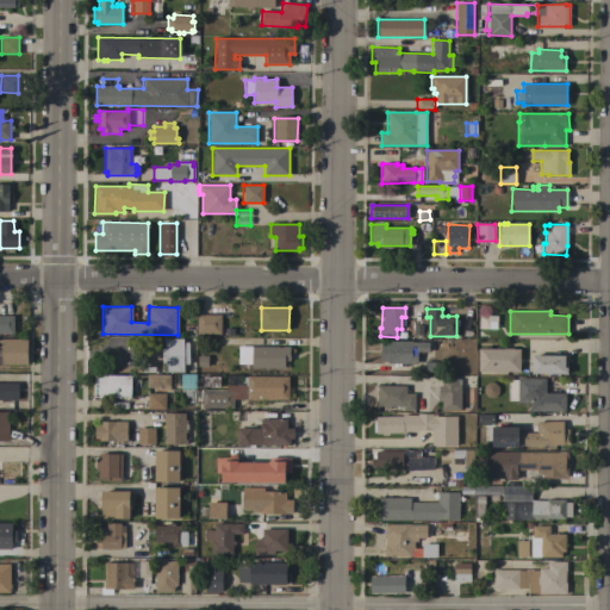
[(221,315),(221,334),(197,334),(197,315),(221,315)]
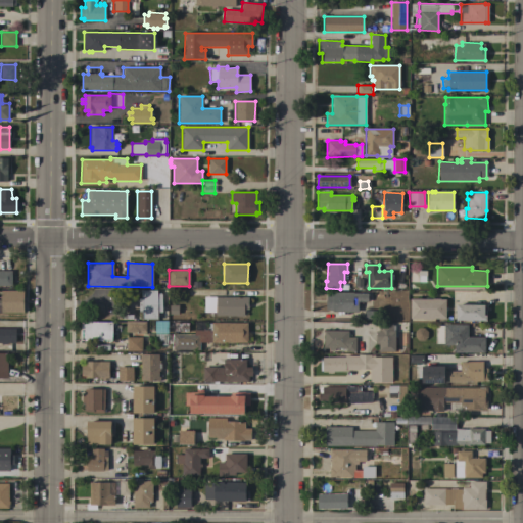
[(0,271),(11,271),(11,286),(0,286),(0,271)]
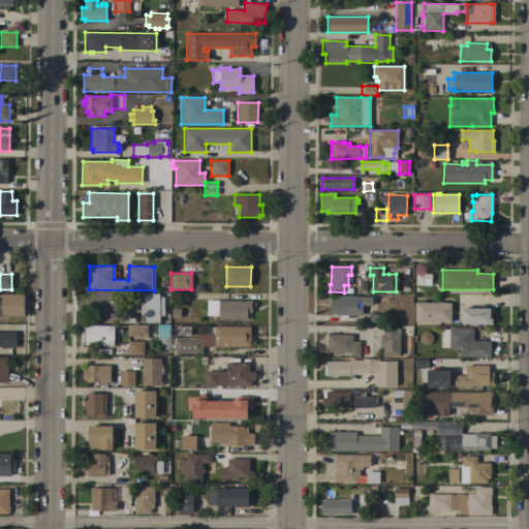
[(414,285),(414,274),(431,274),(431,279),(430,279),(430,285),(414,285)]
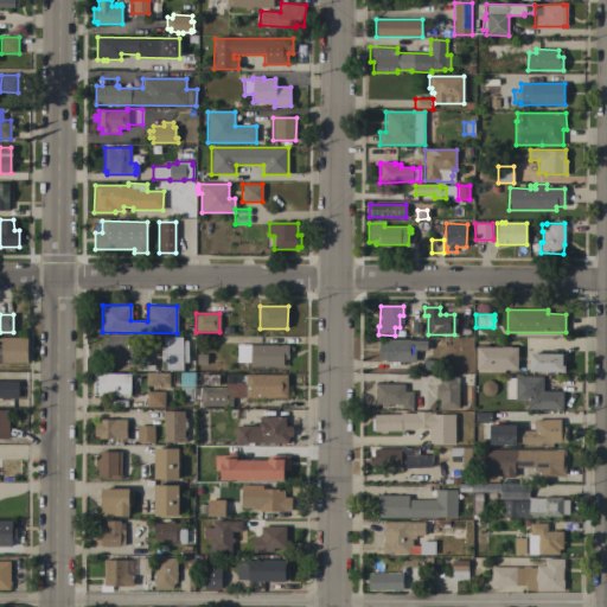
[(183,337),(183,342),(187,342),(187,363),(183,363),(183,370),(165,371),(165,362),(161,362),(160,346),(164,346),(164,337),(183,337)]
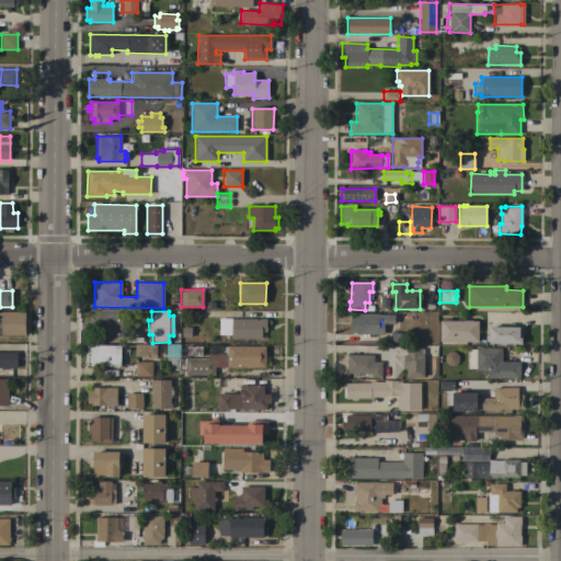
[(25,312),(24,336),(0,335),(0,321),(1,321),(1,312),(25,312)]
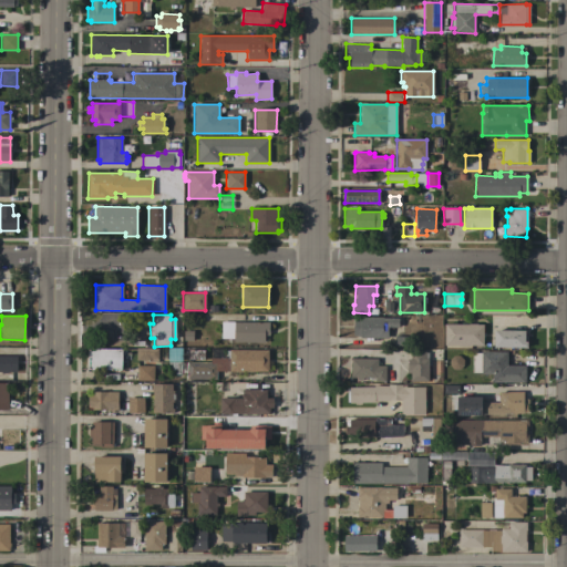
[(360,338),(360,336),(352,336),(353,319),(360,319),(360,317),(382,317),(382,316),(390,316),(390,318),(399,318),(398,328),(388,327),(388,339),(360,338)]
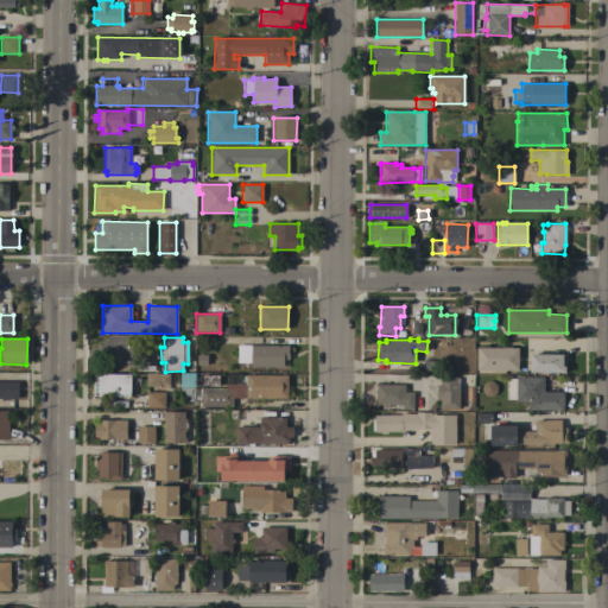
[(289,346),(289,360),(284,360),(284,367),(251,367),(251,362),(236,362),(236,346),(289,346)]
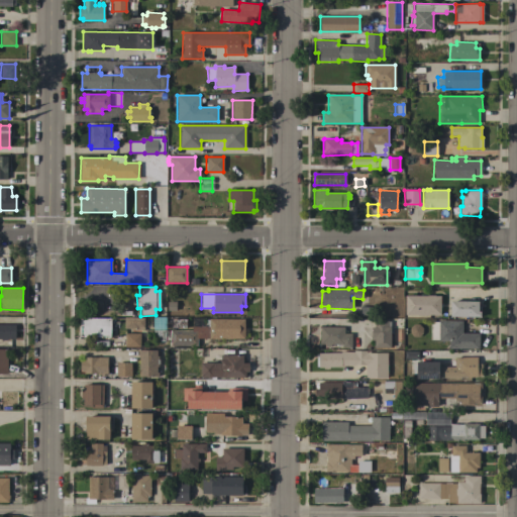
[(405,315),(405,296),(440,296),(440,315),(405,315)]
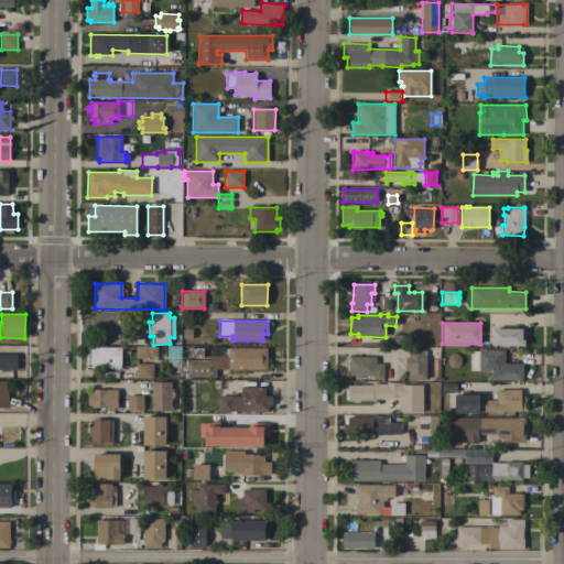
[(182,340),(182,328),(191,329),(191,340),(182,340)]
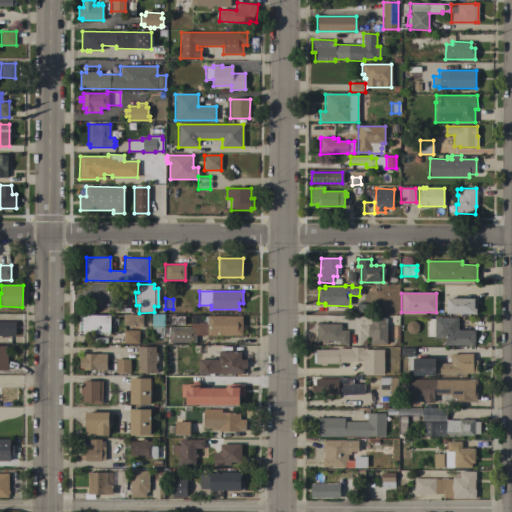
[(446,313),(446,298),(474,298),(474,308),(476,308),(476,314),(446,313)]
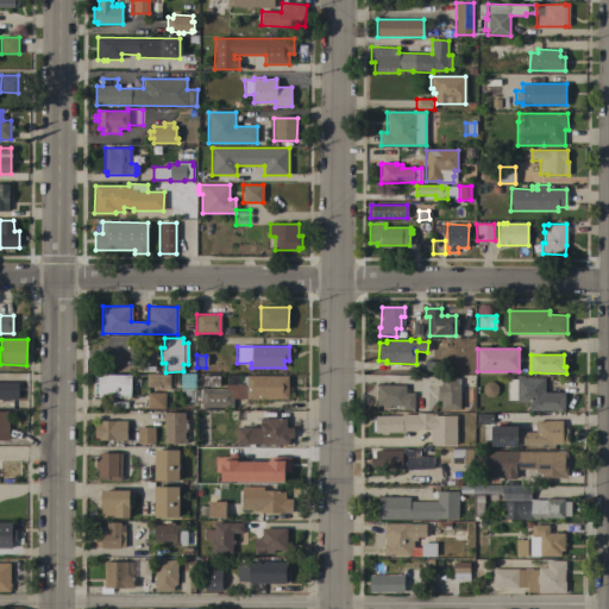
[(421,362),(439,362),(439,374),(421,372),(421,362)]
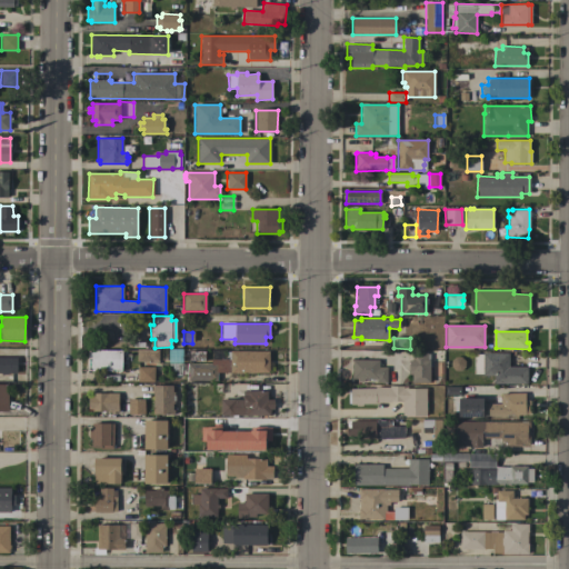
[(158,349),(158,363),(149,362),(149,361),(136,361),(136,348),(158,349)]
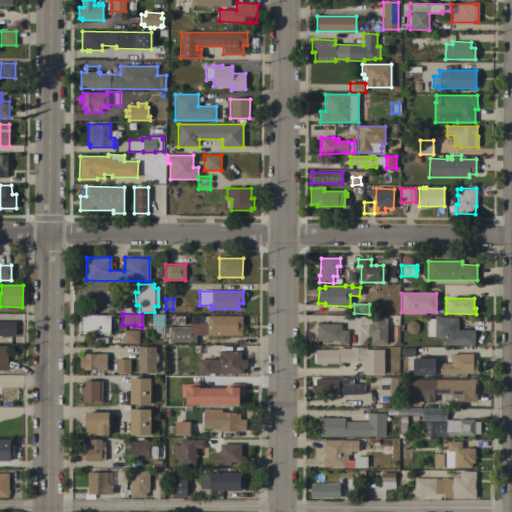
[(79,333),(79,314),(109,314),(109,315),(111,316),(111,321),(109,321),(109,333),(79,333)]
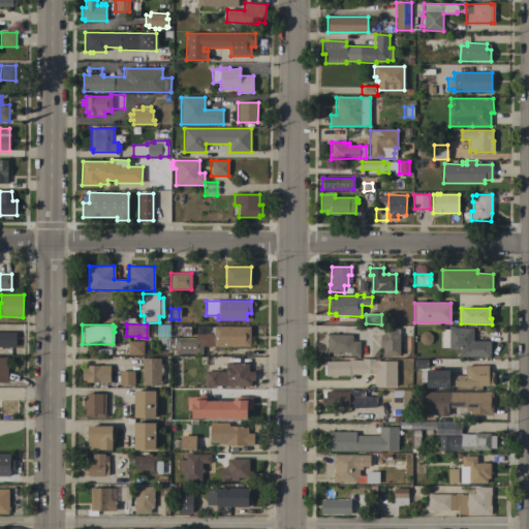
[(155,324),(168,324),(168,337),(156,338),(155,324)]
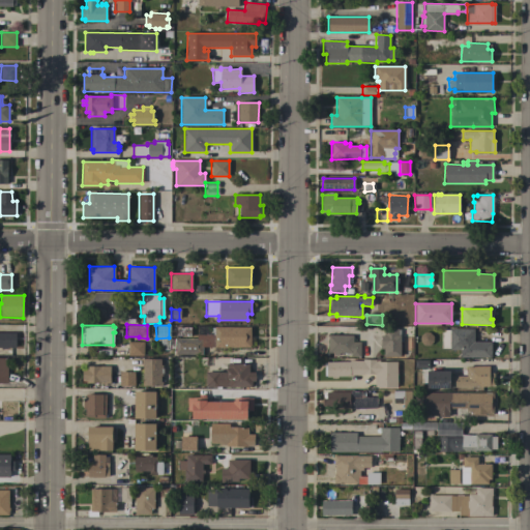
[(251,327),(251,347),(238,347),(238,348),(219,348),(219,347),(202,347),(202,354),(174,354),(174,339),(196,339),(197,334),(210,334),(210,328),(214,328),(214,327),(251,327)]
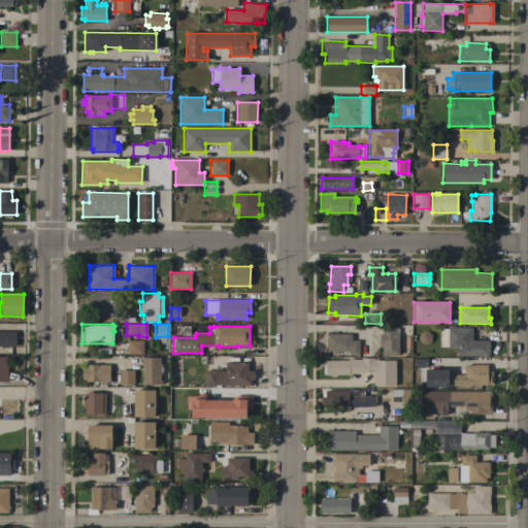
[(382,355),(382,347),(378,347),(378,343),(378,334),(382,334),(382,327),(396,327),(396,328),(398,328),(398,355),(382,355)]
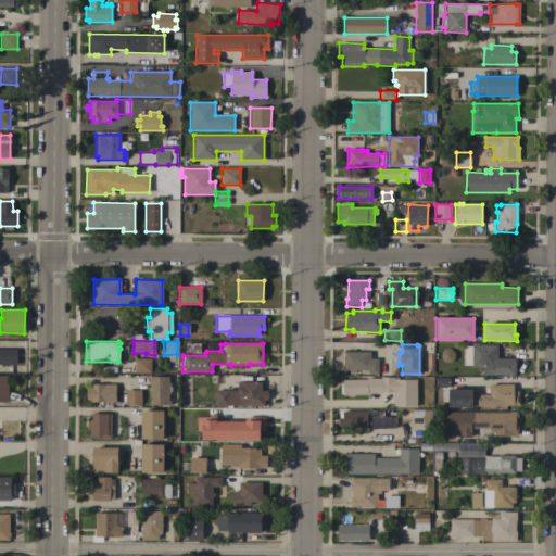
[(482,375),(482,367),(471,367),(471,365),(463,365),(463,346),(471,346),(471,344),(497,345),(496,358),(515,358),(515,375),(482,375)]
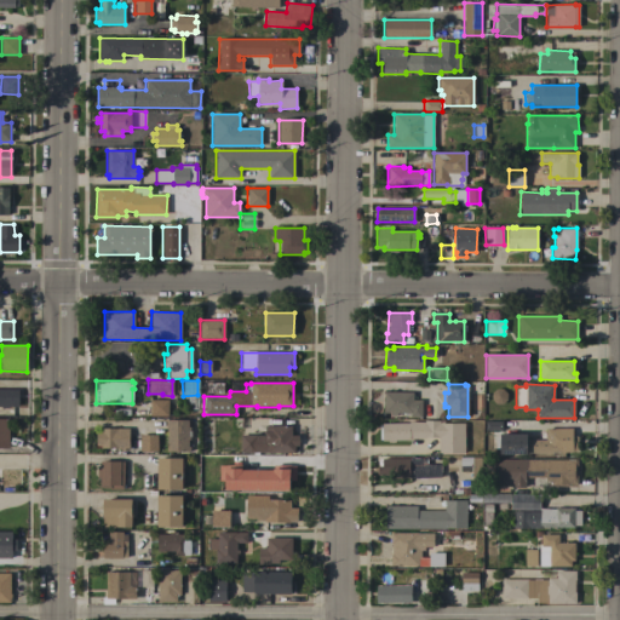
[(0,389),(18,389),(18,407),(7,406),(7,408),(0,408),(0,389)]
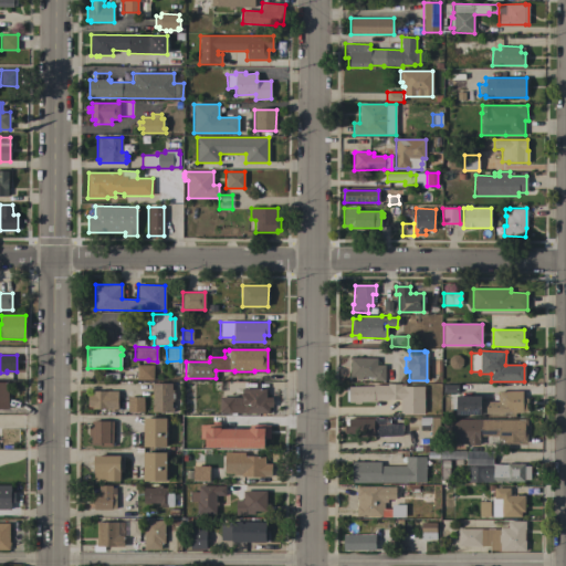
[(462,365),(457,369),(452,368),(449,365),(448,359),(451,355),(458,355),(462,359),(462,365)]
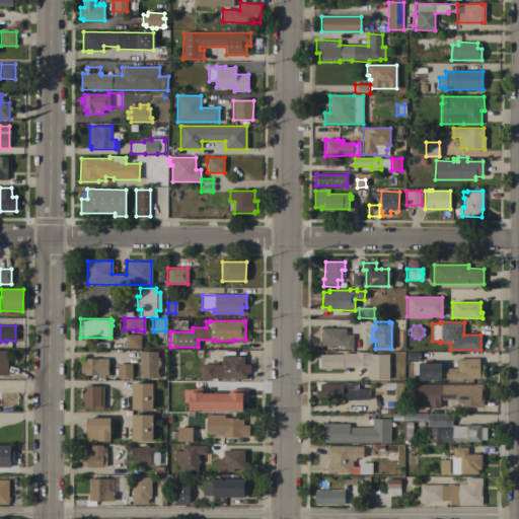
[(321,350),(321,346),(320,346),(320,327),(345,328),(345,335),(353,335),(353,349),(343,349),(343,350),(321,350)]
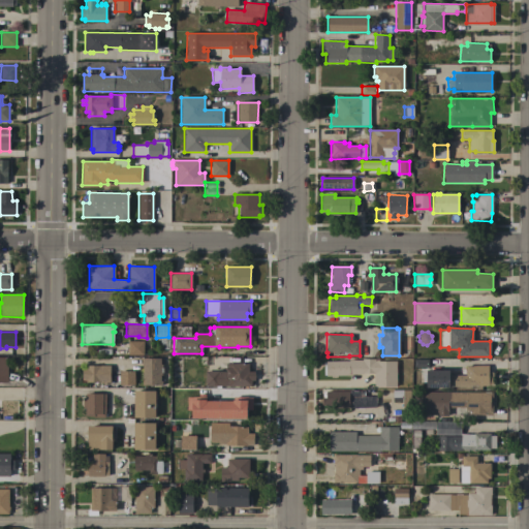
[(143,341),(143,354),(127,354),(128,341),(143,341)]
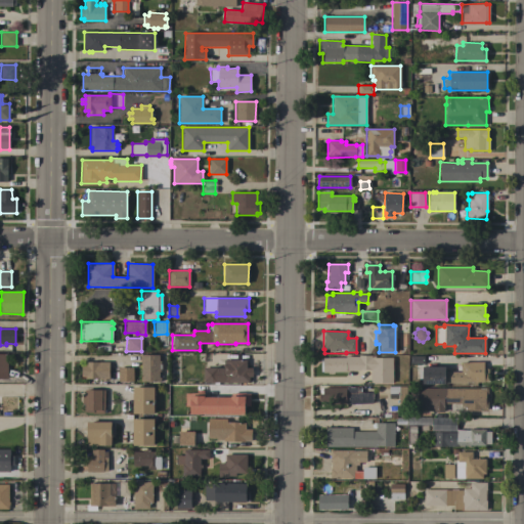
[(159,360),(161,360),(161,364),(161,368),(160,368),(160,372),(159,372),(159,377),(160,377),(160,382),(140,382),(140,362),(139,362),(139,355),(159,355),(159,360)]
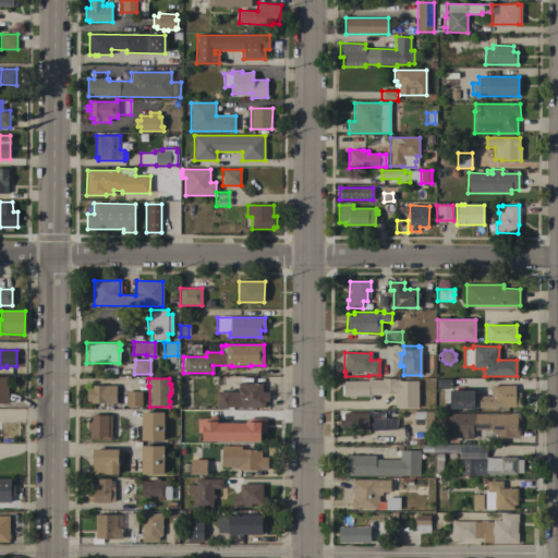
[(417,408),(395,408),(395,393),(383,393),(383,395),(368,395),(368,396),(355,396),(355,398),(349,398),(349,397),(343,397),(343,380),(367,381),(367,379),(381,379),(381,378),(396,378),(396,379),(400,379),(400,380),(417,380),(417,408)]
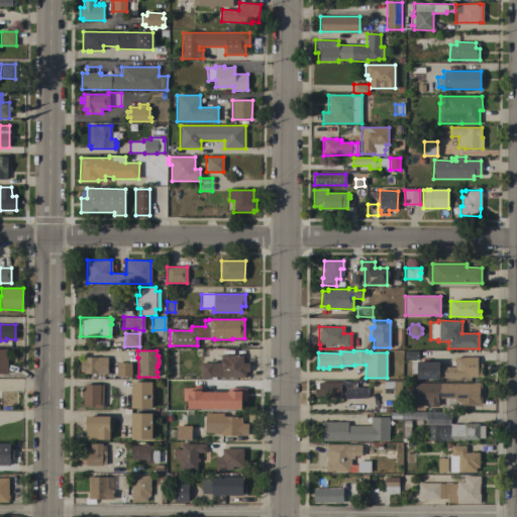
[(245,377),(222,377),(222,376),(213,376),(213,377),(200,377),(200,363),(213,363),(213,366),(224,366),(224,360),(223,360),(223,357),(224,357),(224,355),(242,355),(242,364),(245,364),(245,377)]
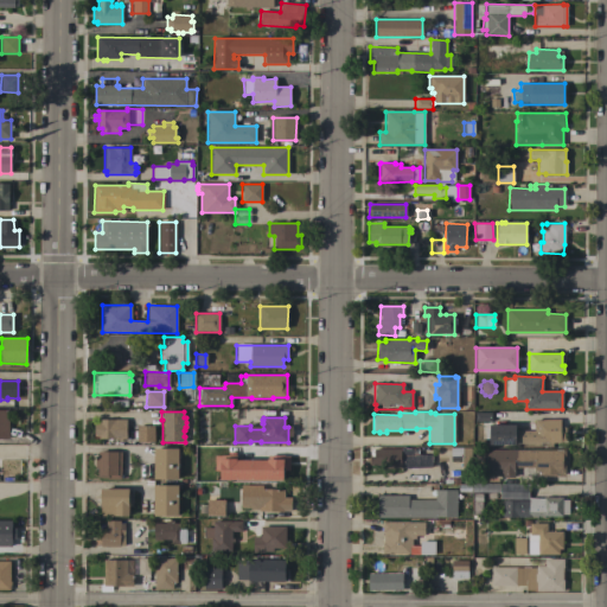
[(126,419),(126,439),(121,439),(121,440),(119,440),(119,439),(98,439),(98,436),(94,436),(94,422),(98,422),(98,420),(126,419)]
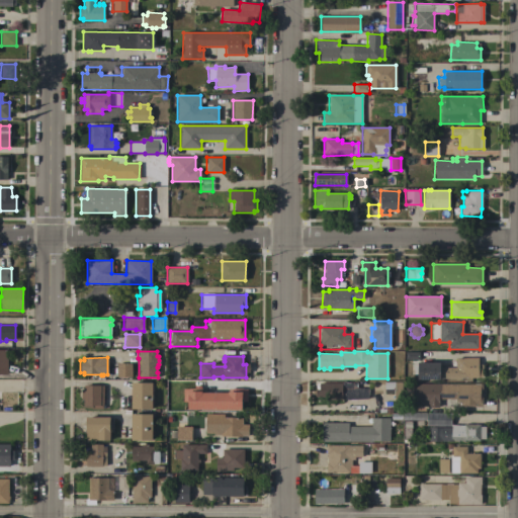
[(439,362),(439,367),(455,367),(455,357),(469,358),(469,364),(472,364),(472,370),(469,370),(469,377),(440,377),(440,379),(417,379),(417,362),(439,362)]
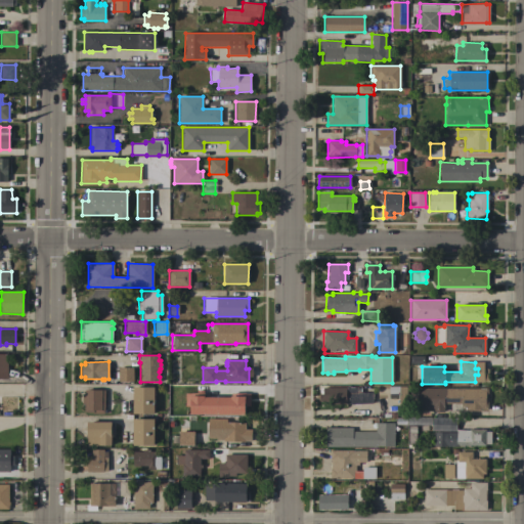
[(133,381),(118,381),(118,367),(133,367),(133,381)]
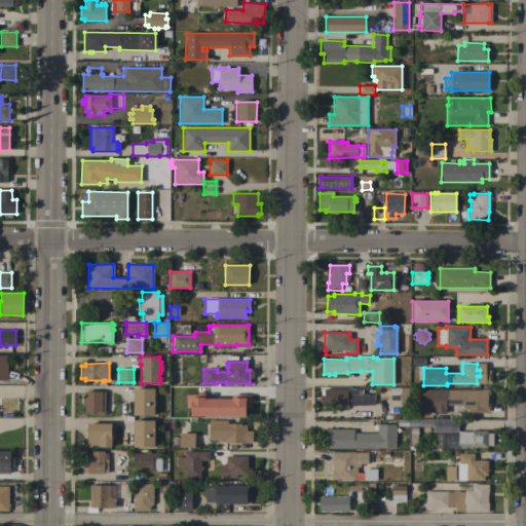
[(408,404),(400,404),(400,400),(389,400),(389,387),(408,387),(408,404)]
